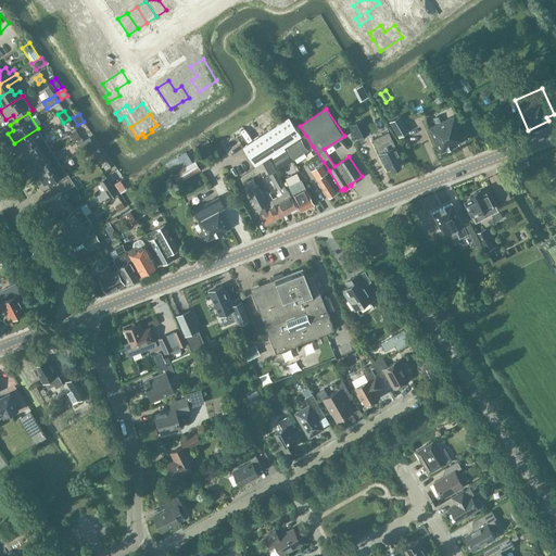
[(401,115),(390,122),(399,138),(409,131),(401,115)]
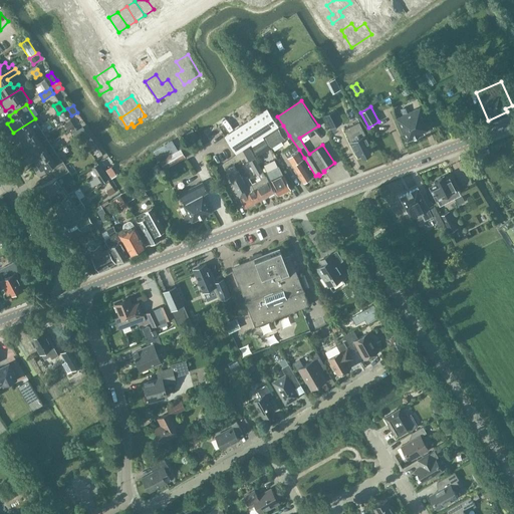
[(407,142),(425,134),(424,132),(430,129),(421,107),(397,118),(407,142)]
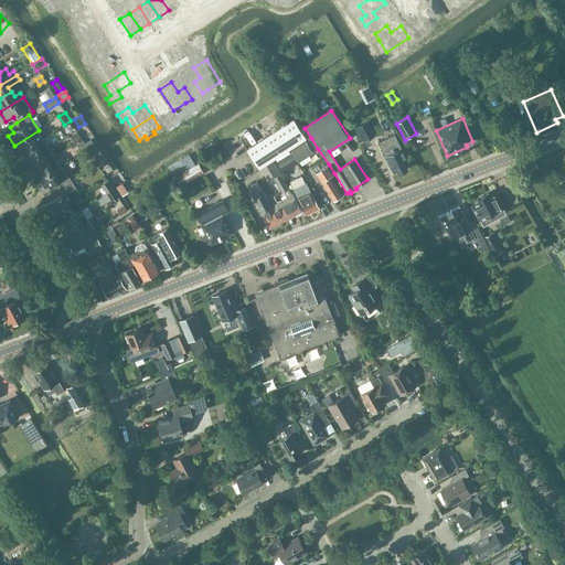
[(247,150),(259,169),(306,139),(294,119),(247,150)]
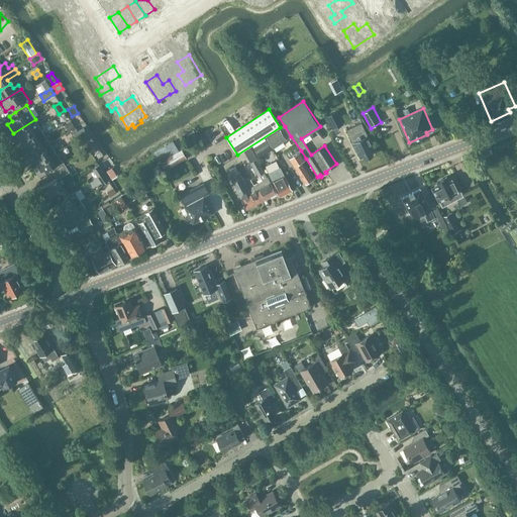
[(343,124),(337,111),(326,116),(332,129),(343,124)]
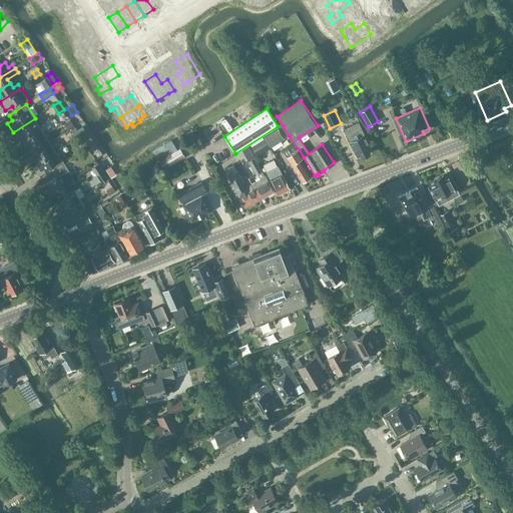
[(18,140),(40,126),(35,118),(13,132),(18,140)]
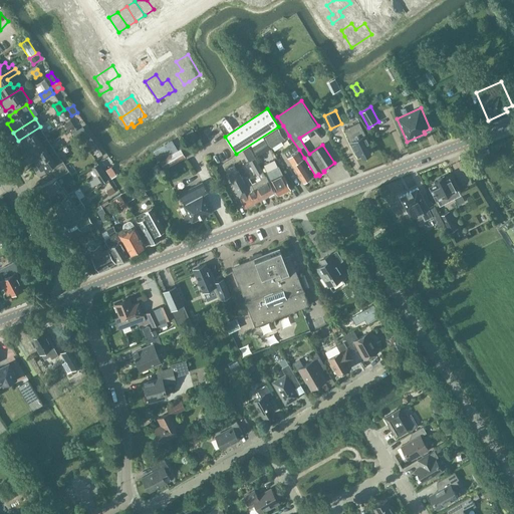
[(71,120),(64,124),(68,131),(74,126),(71,120)]
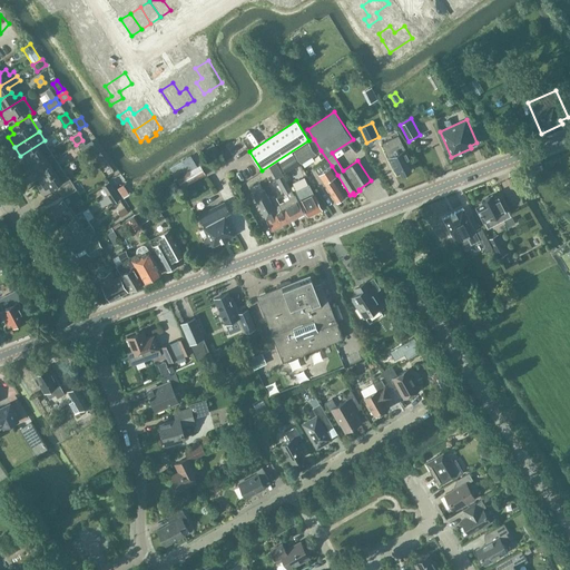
[(397,174),(401,173),(402,175),(412,170),(411,168),(414,166),(399,136),(382,144),(397,174)]
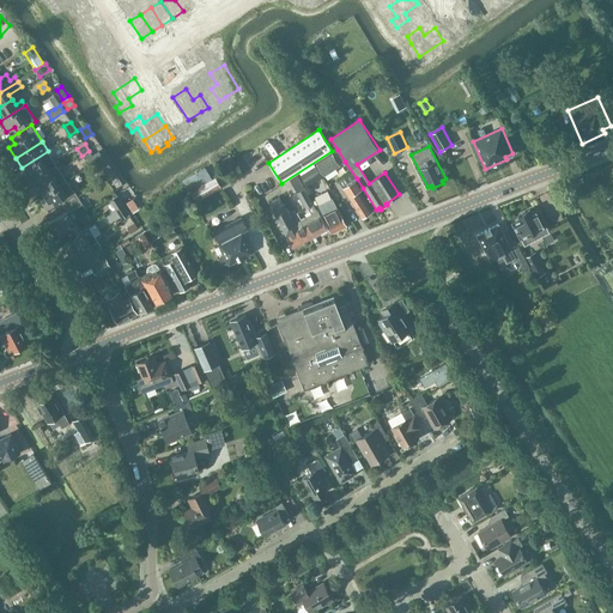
[(267,147),(260,152),(265,161),(273,156),(267,147)]
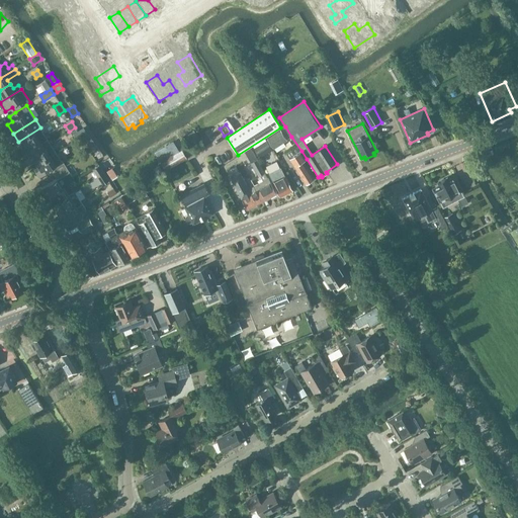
[(285,126),(281,130),(287,140),(291,137),(285,126)]
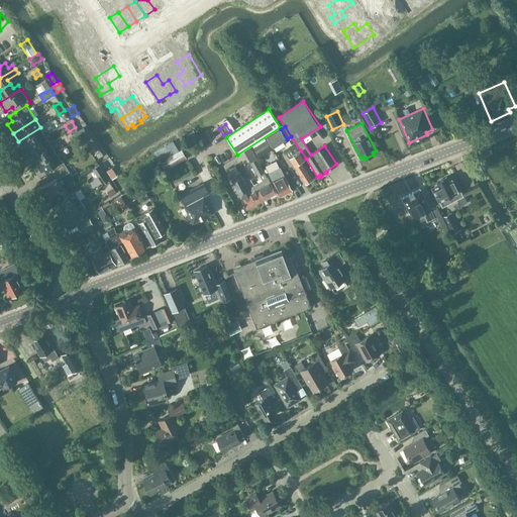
[(43,131),(40,127),(18,141),(24,149),(45,136),(43,131)]
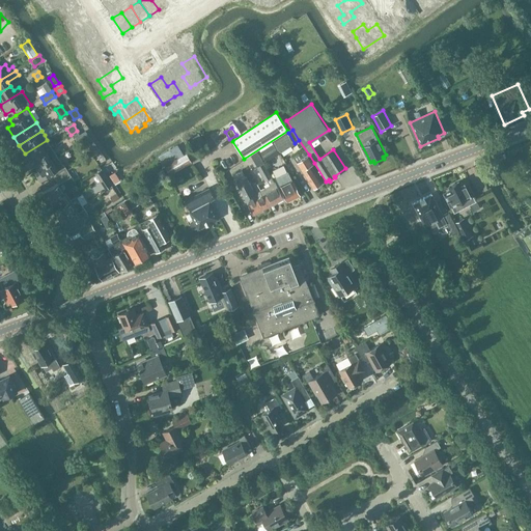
[(86,131),(79,135),(83,140),(89,136),(86,131)]
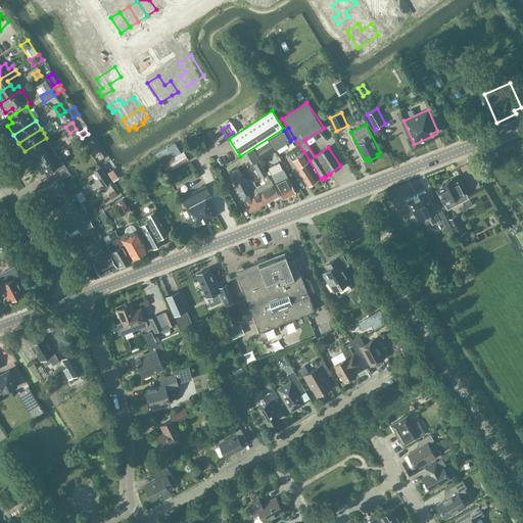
[(284,131),(270,140),(277,150),(290,141),(284,131)]
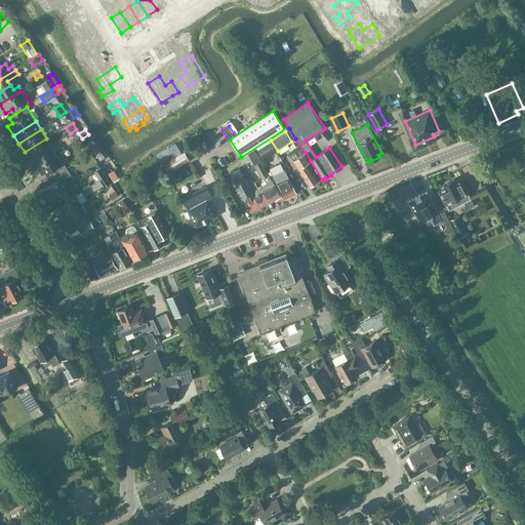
[(30,161),(52,147),(46,138),(25,152),(30,161)]
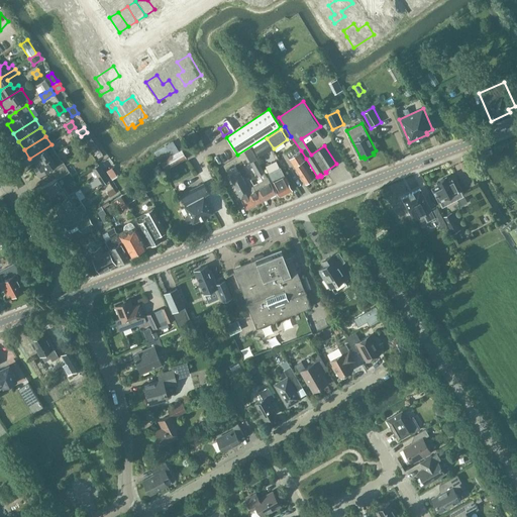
[(266,150),(267,152),(272,149),(267,140),(253,148),(259,156),(266,150)]
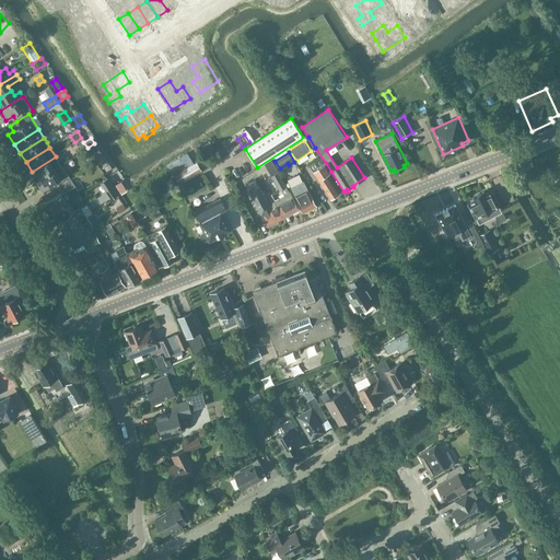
[(37,181),(61,165),(56,156),(32,172),(37,181)]
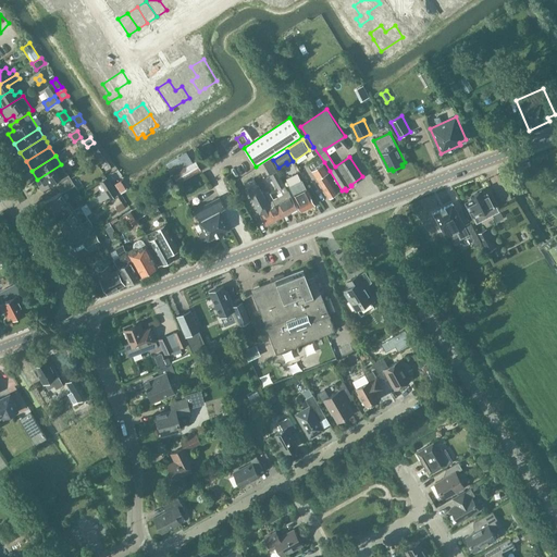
[(193,163),(173,174),(178,184),(201,170),(196,161),(193,163)]
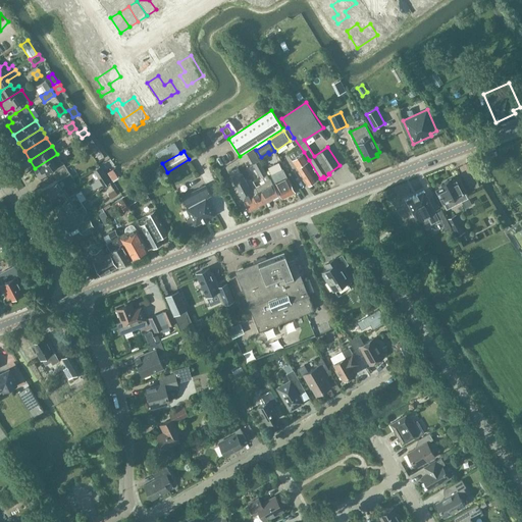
[(306,162),(309,160),(304,152),(292,160),(308,186),(317,179),(306,162)]
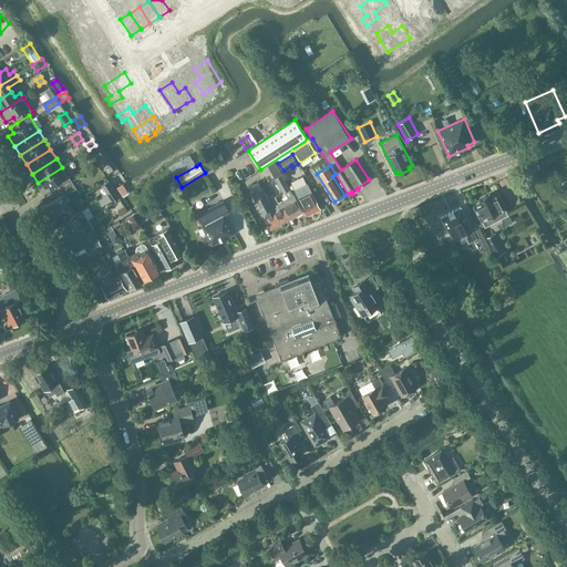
[(68,176),(62,167),(38,183),(44,193),(57,185),(60,191),(73,182),(69,175),(68,176)]
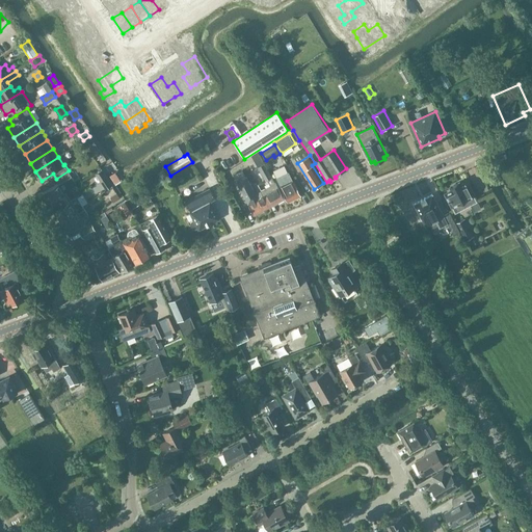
[(272,178),(264,164),(258,167),(266,181),(267,180),(272,178)]
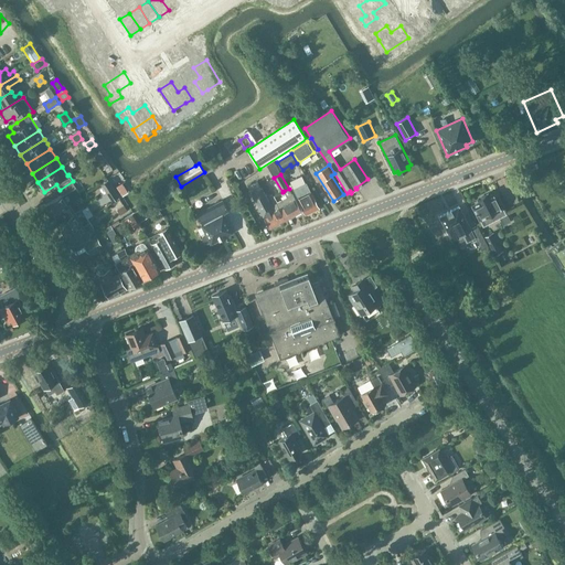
[(300,174),(291,178),(295,183),(302,180),(300,174)]
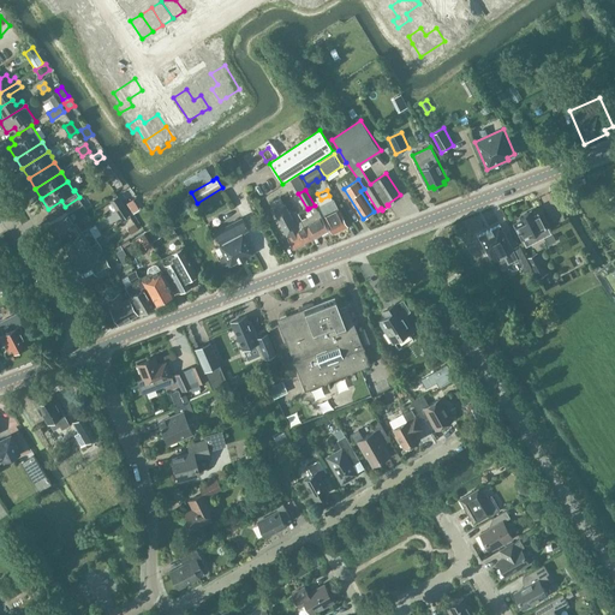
[(118,196),(111,201),(117,210),(124,206),(118,196)]
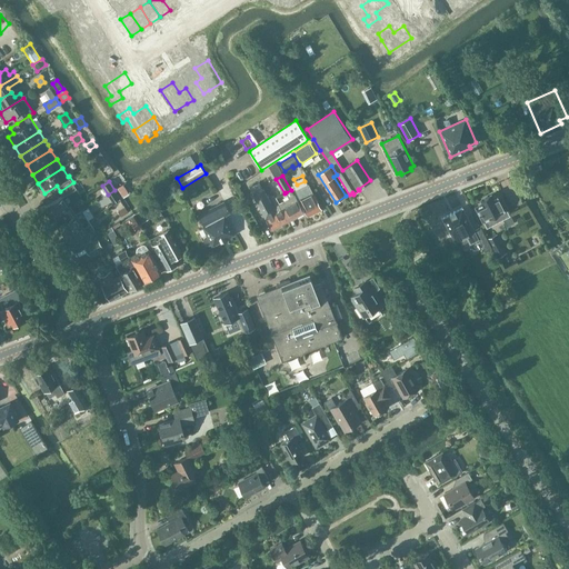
[(52,217),(77,201),(83,198),(73,182),(60,191),(63,197),(47,207),(52,217)]
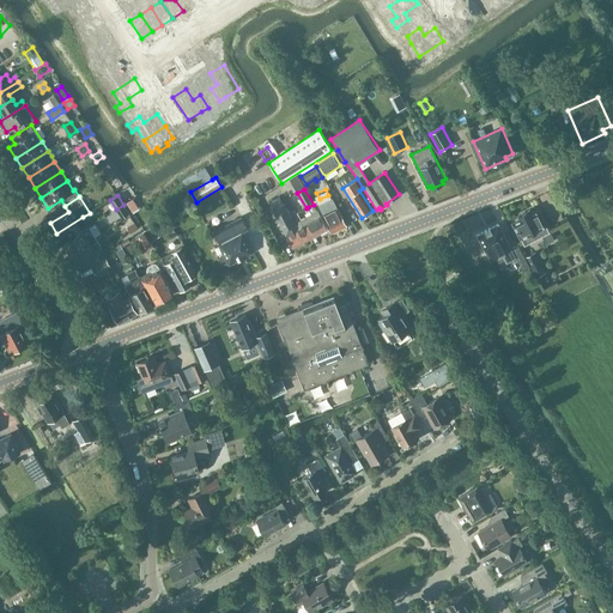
[(133,199),(127,202),(133,212),(139,208),(133,199)]
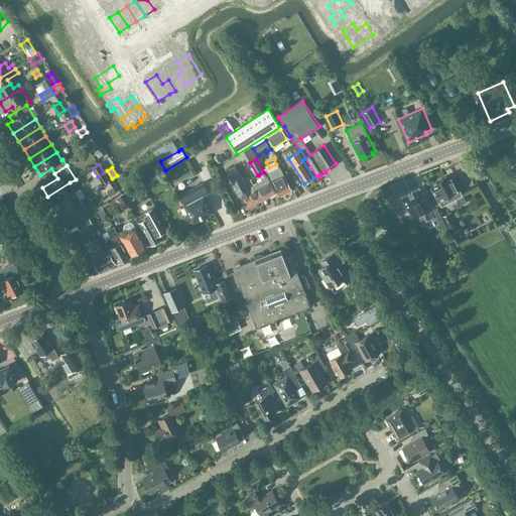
[(279,197),(291,190),(284,175),(280,167),(268,173),(279,197)]
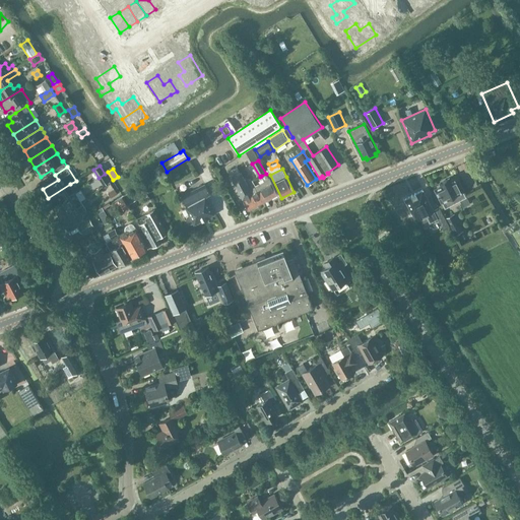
[(105,174),(99,178),(104,185),(110,181),(105,174)]
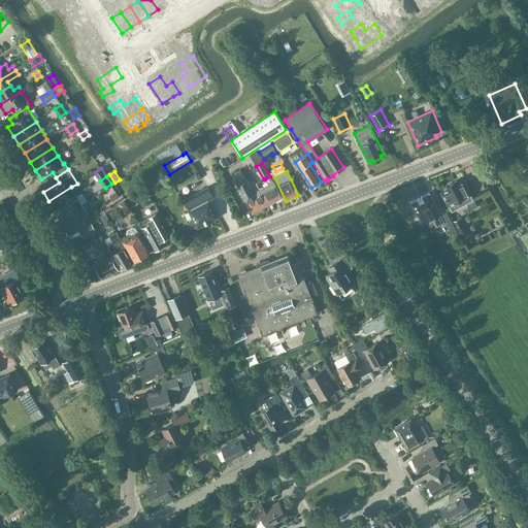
[(244,176),(235,182),(253,213),(267,205),(259,190),(254,193),(244,176)]
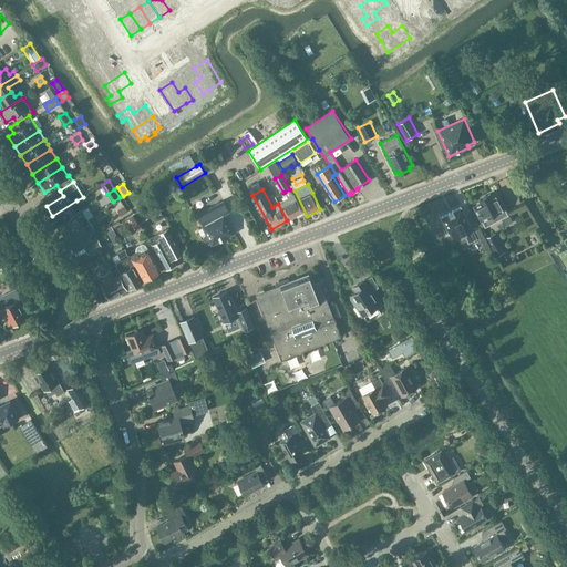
[(294,195),(278,204),(287,220),(303,213),(294,195)]
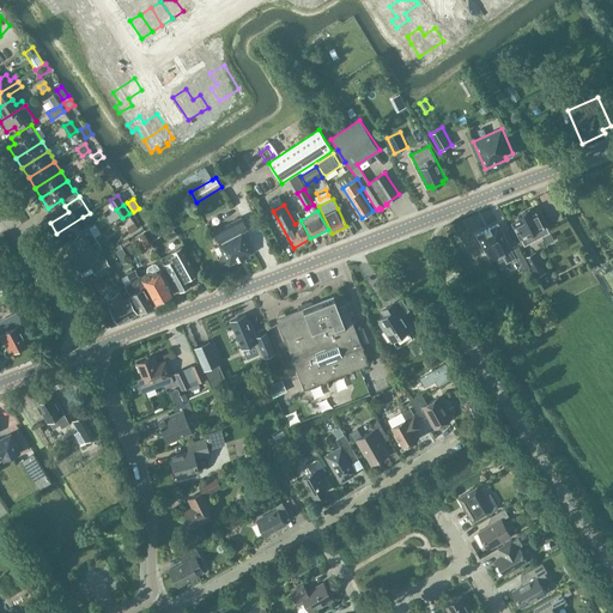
[(550,232),(539,211),(532,214),(529,211),(519,217),(521,220),(513,224),(523,243),(540,234),(541,236),(550,232)]
